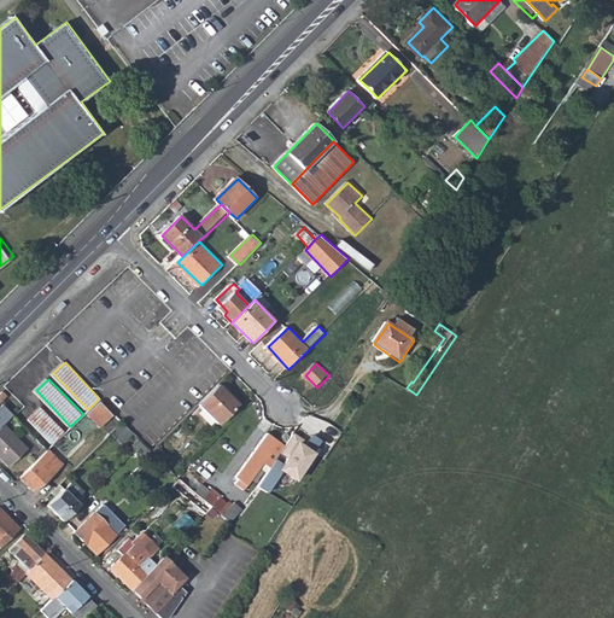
[(240,403),(222,385),(202,404),(220,424),(240,403)]
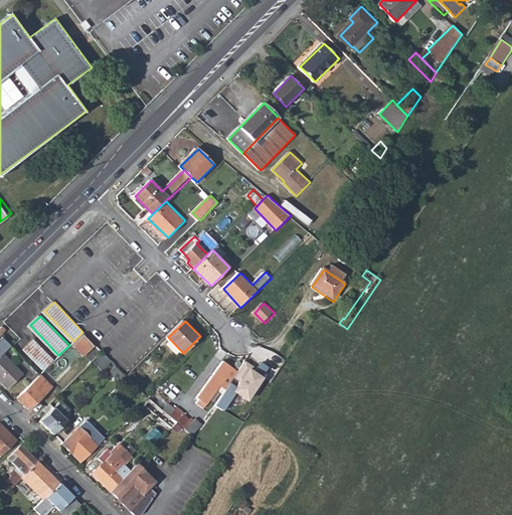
[(4,325),(0,329),(0,331),(3,335),(8,329),(4,325)]
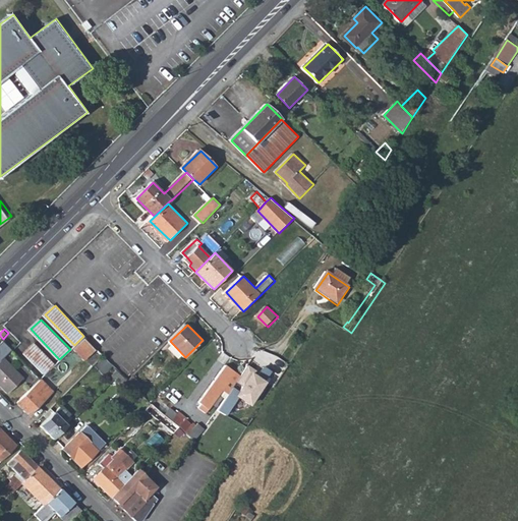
[(89,350),(94,345),(88,338),(82,344),(89,350)]
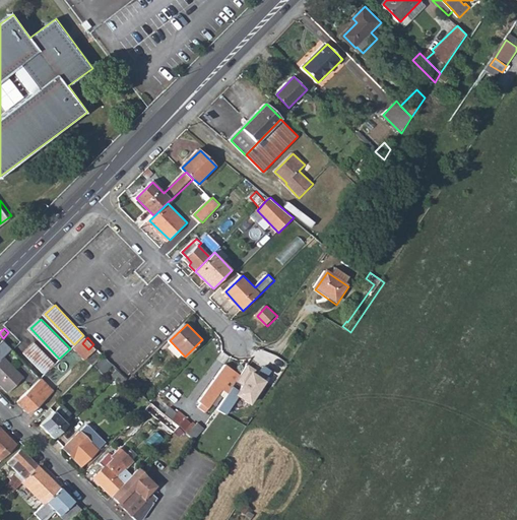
[(0,363),(1,364),(15,350),(7,342),(0,348),(0,363)]
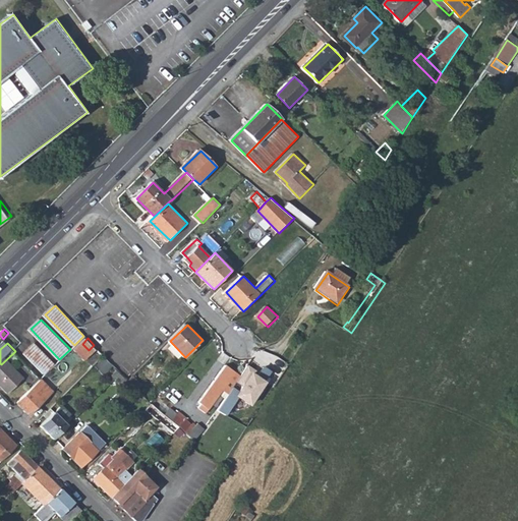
[(36,343),(25,352),(45,373),(55,364),(36,343)]
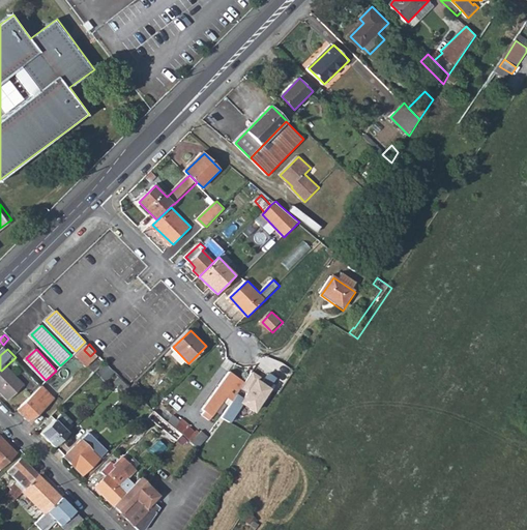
[(114,378),(118,373),(108,363),(104,367),(114,378)]
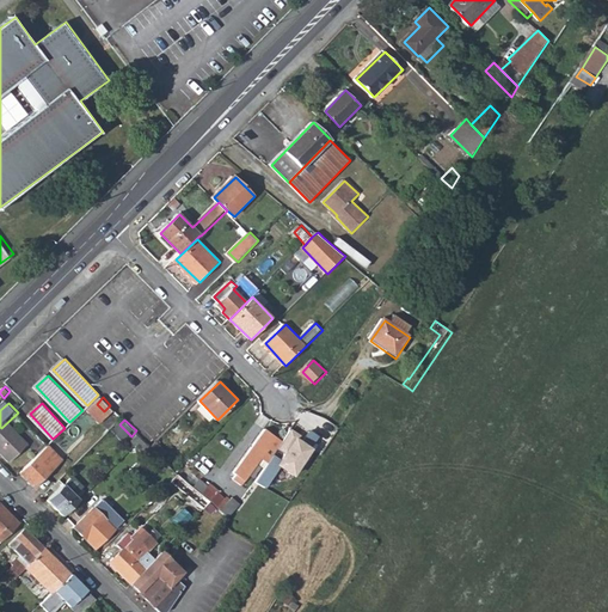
[(8,423),(0,430),(0,448),(12,461),(30,445),(8,423)]
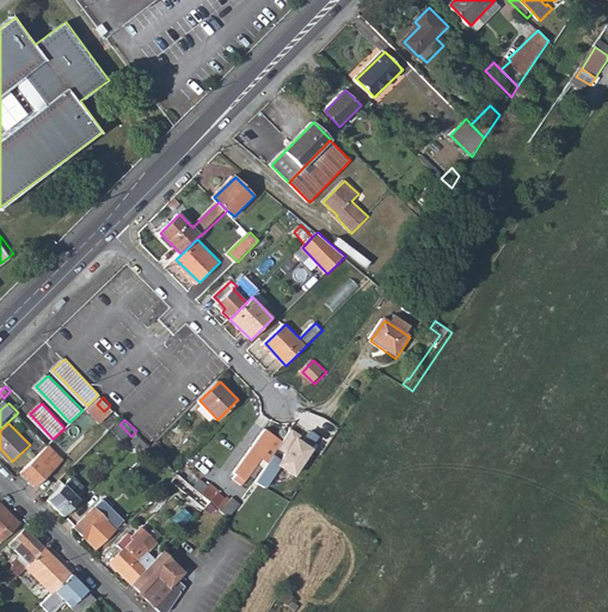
[(258,463),(264,467),(278,448),(283,441),(276,435),(265,428),(235,472),(238,475),(235,479),(244,484),(258,463)]
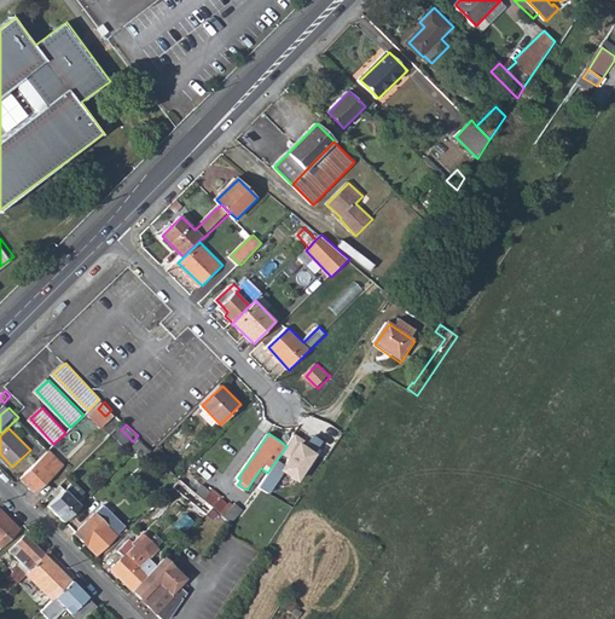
[(295,434),(286,446),(282,453),(288,457),(280,470),(299,481),(324,440),(314,435),(308,443),(295,434)]
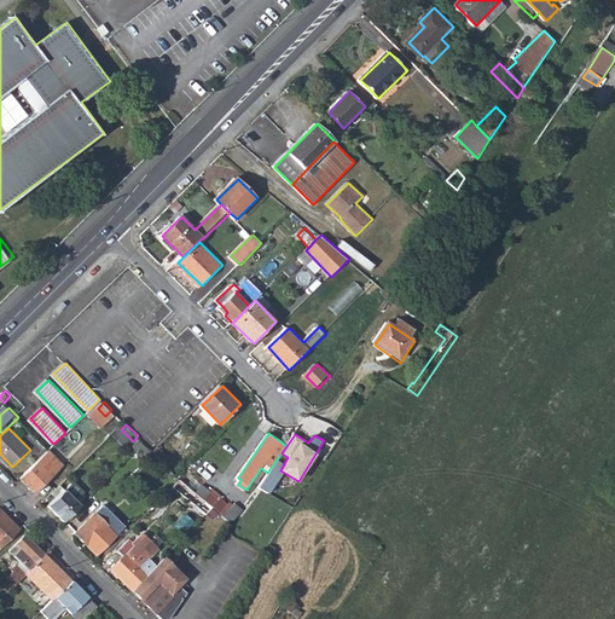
[(138,435),(133,441),(141,450),(146,444),(138,435)]
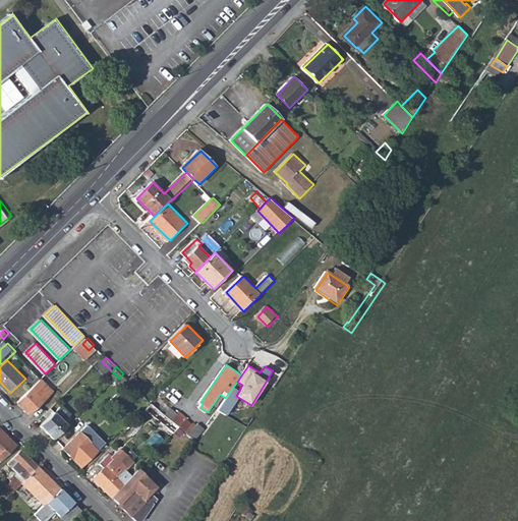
[(141,402),(148,397),(140,390),(130,381),(123,373),(119,379),(118,379),(141,402)]
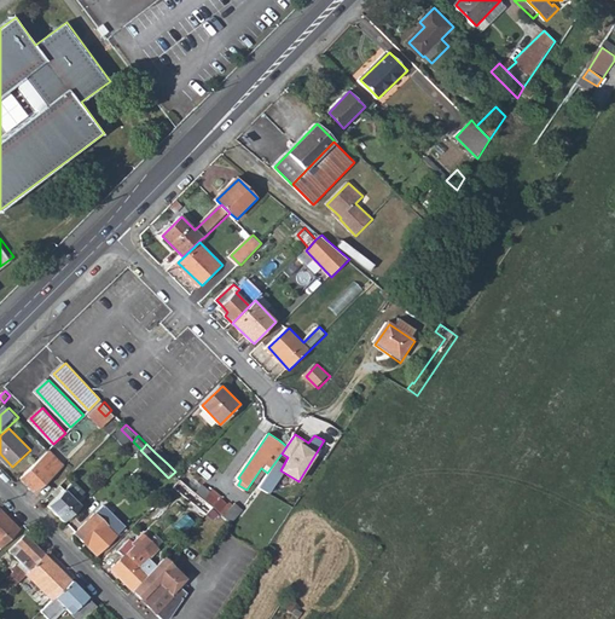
[(173,457),(162,445),(155,452),(167,463),(173,457)]
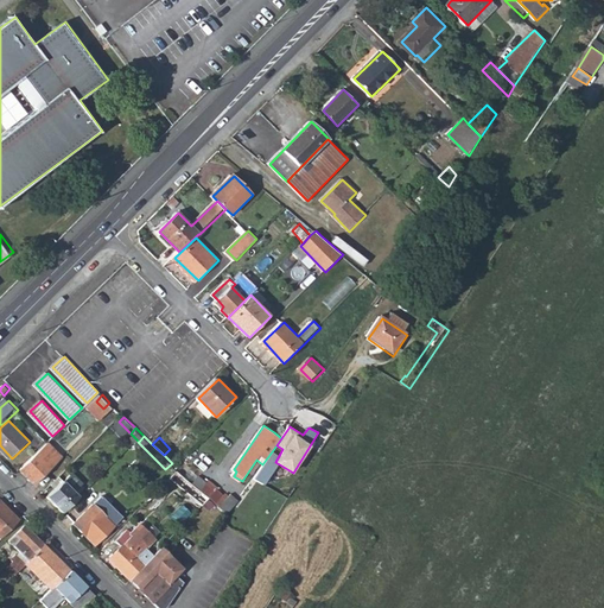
[(49,443),(21,469),(36,485),(63,458),(56,451),(57,450),(50,442),(49,443)]
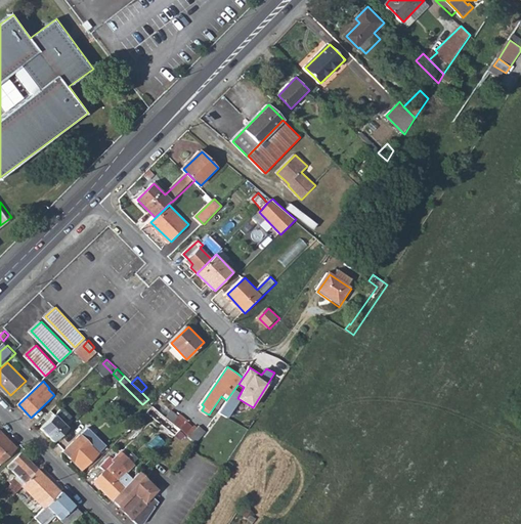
[(56,396),(62,401),(72,393),(66,387),(56,396)]
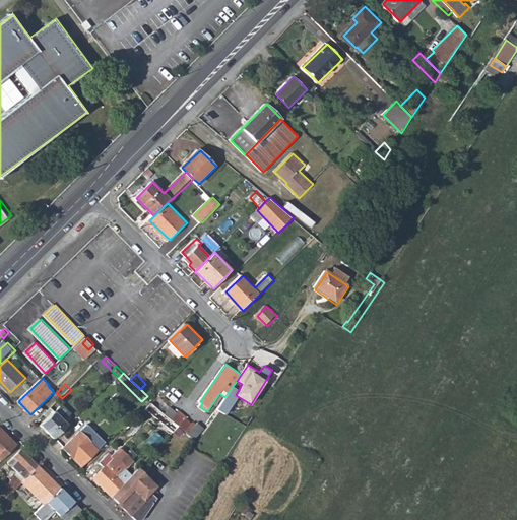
[(171,432),(175,437),(182,429),(180,427),(173,420),(166,414),(154,404),(148,410),(171,432)]
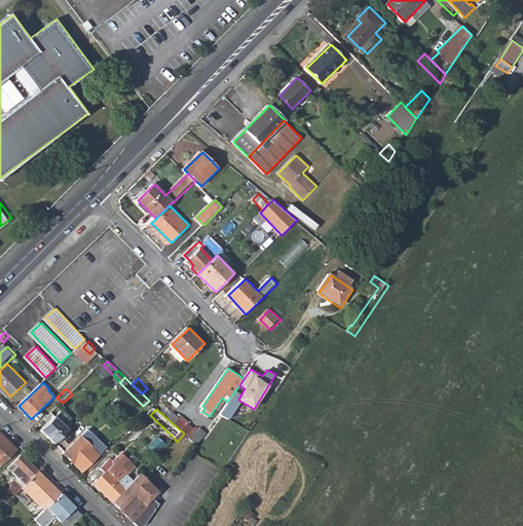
[(43,429),(57,444),(70,430),(66,426),(72,420),(72,417),(65,411),(63,411),(57,416),(43,429)]
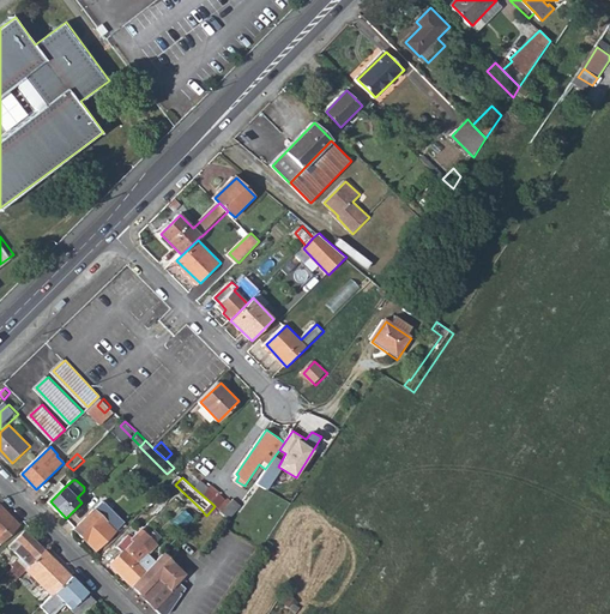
[(204,480),(195,489),(204,497),(212,487),(204,480)]
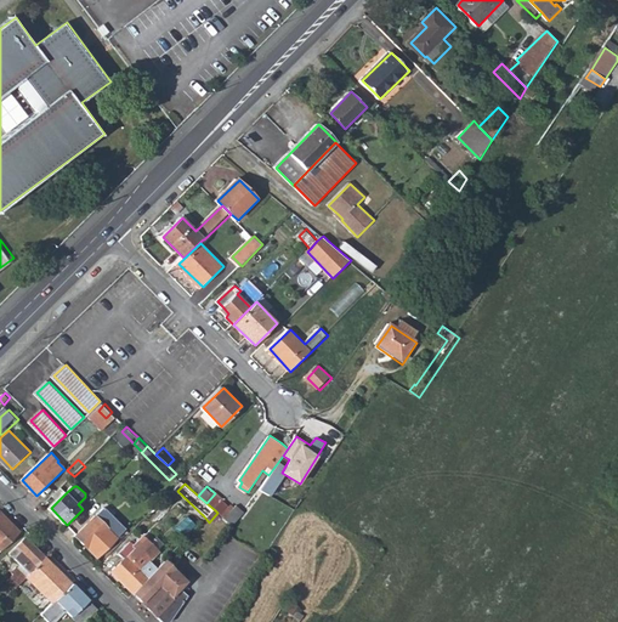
[(217,491),(215,493),(207,503),(215,510),(226,499),(217,491)]
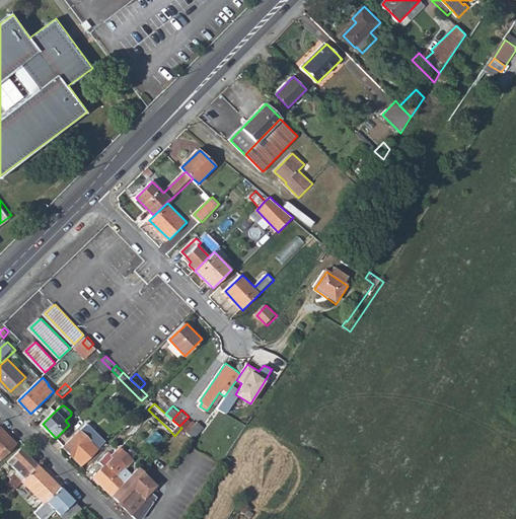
[(192,415),(189,417),(179,426),(181,428),(197,441),(206,427),(192,415)]
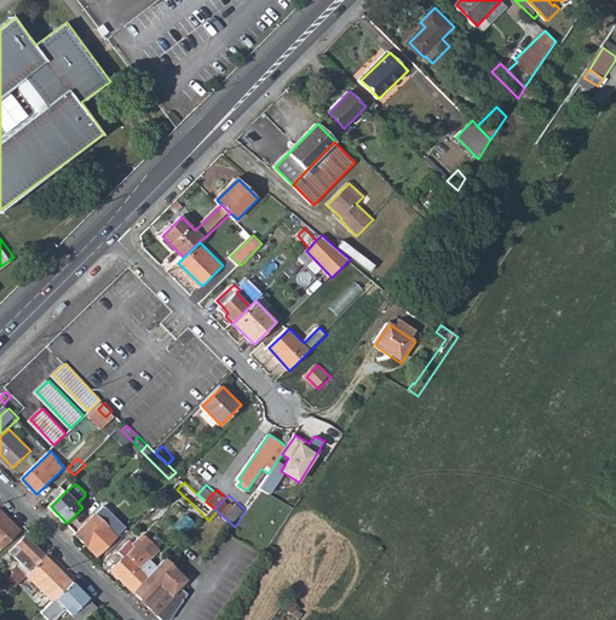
[(107,506),(78,534),(99,556),(127,528),(107,506)]
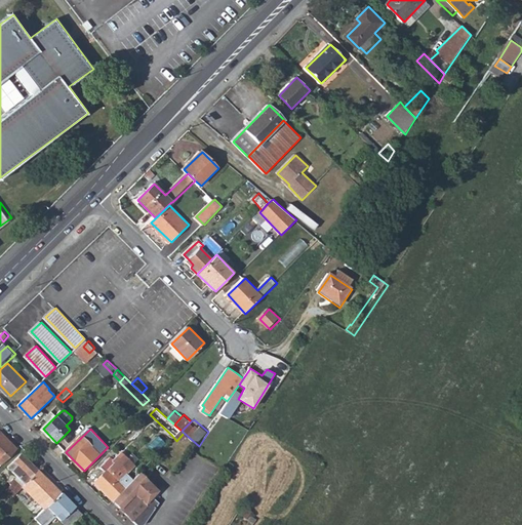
[(0,431),(0,461),(2,465),(18,449),(0,431)]
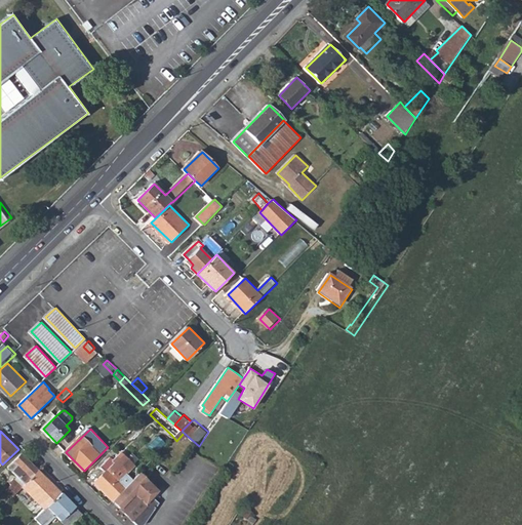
[(213,454),(203,448),(201,452),(211,458),(213,454)]
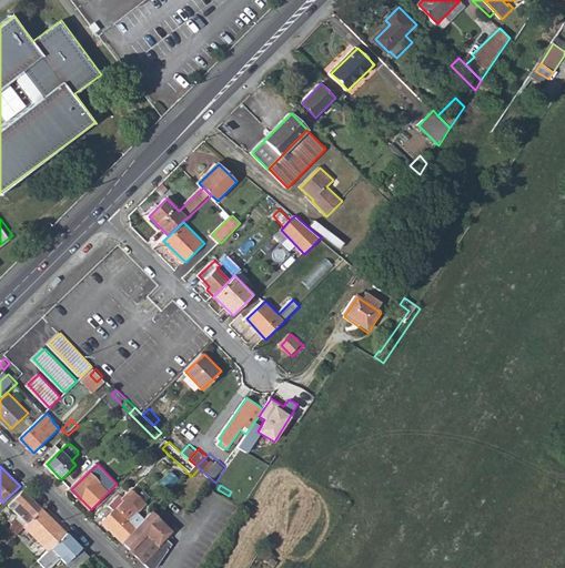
[(8,528),(16,536),(26,526),(42,508),(24,490),(10,505),(20,515),(17,517),(12,521),(14,523),(8,528)]
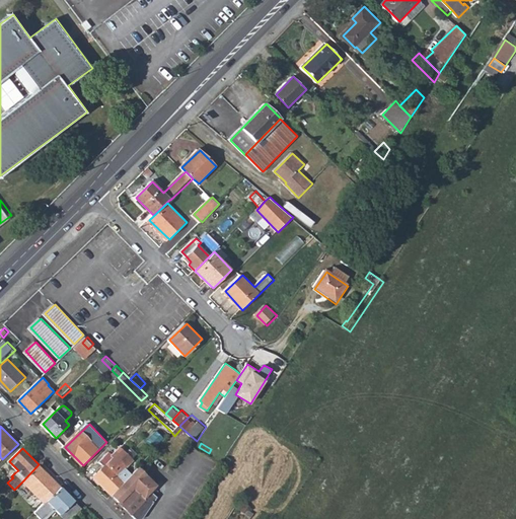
[(104,486),(114,496),(130,479),(124,473),(128,468),(135,462),(122,450),(116,457),(111,452),(101,462),(105,466),(97,475),(106,484),(104,486)]
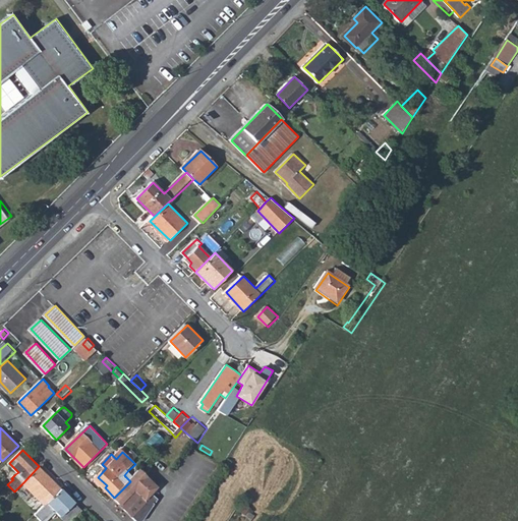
[(23,482),(46,505),(62,489),(40,467),(39,466),(23,482)]
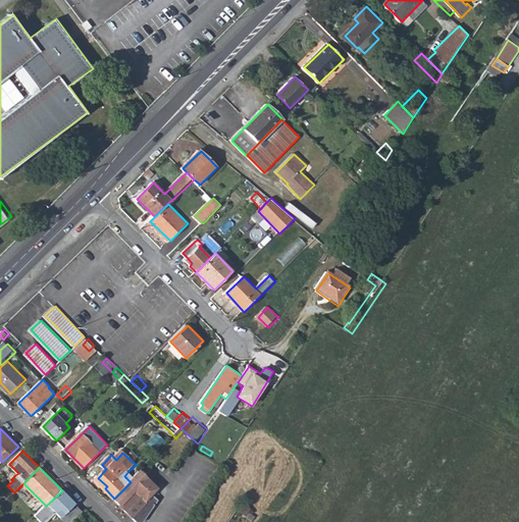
[(160,490),(142,471),(135,478),(131,482),(114,499),(138,521),(145,521),(160,500),(155,496),(160,490)]
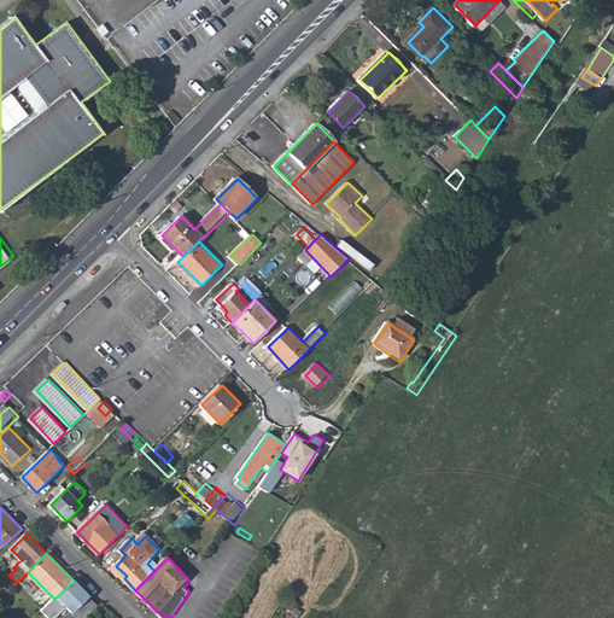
[(159,566),(152,558),(147,564),(155,571),(159,566)]
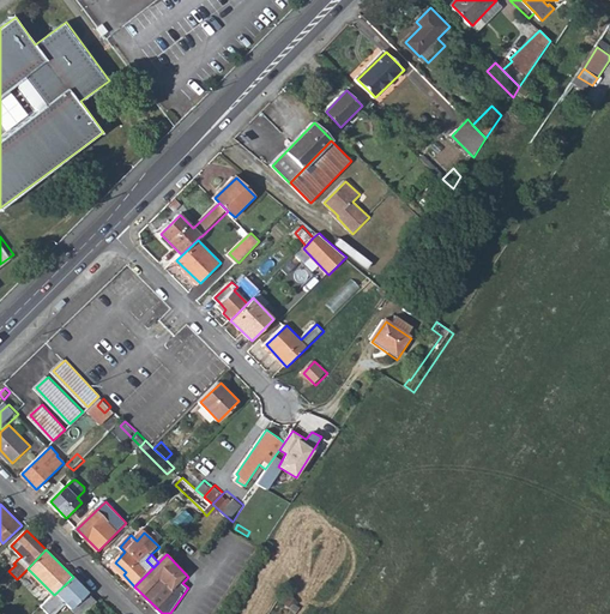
[(113,565),(124,575),(126,572),(115,563),(113,565)]
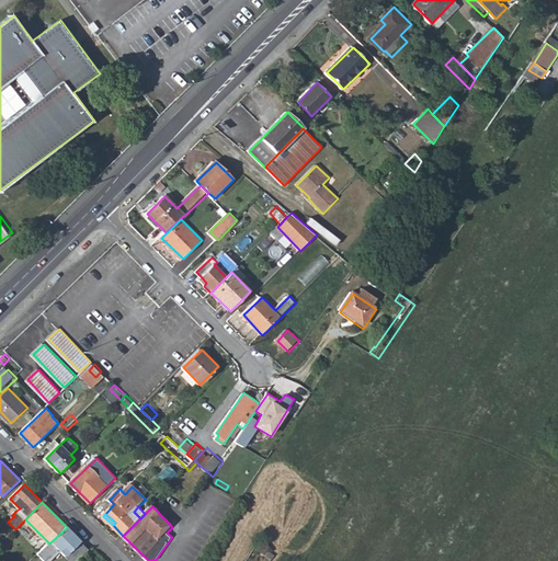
[(31,526),(25,531),(37,546),(44,540),(31,526)]
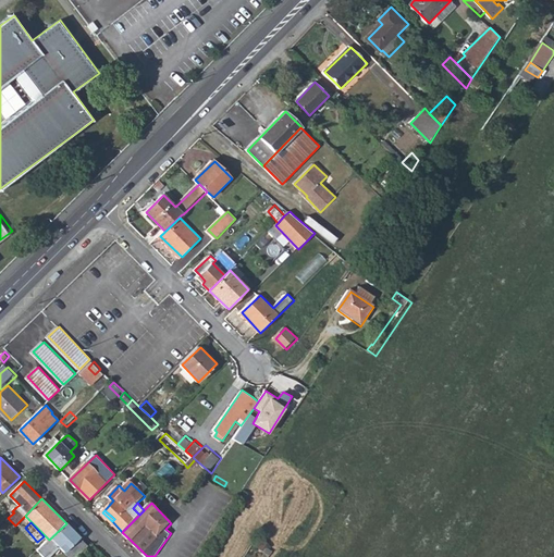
[(66,552),(71,556),(77,556),(89,546),(66,523),(49,540),(39,549),(46,556),(50,556),(61,547),(65,543),(71,548),(66,552)]
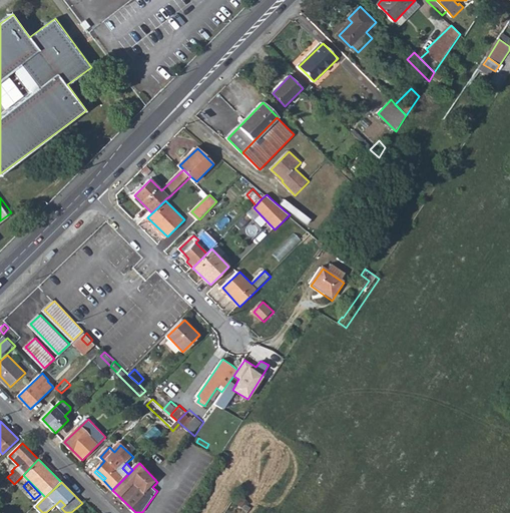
[(248,499),(239,493),(234,500),(251,511),(253,507),(246,503),(248,499)]
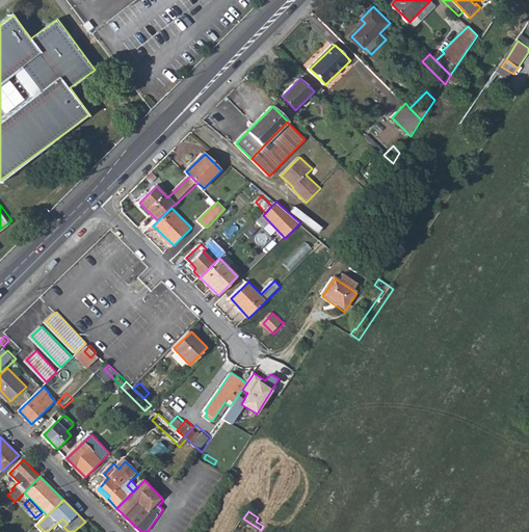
[(58,523),(63,527),(68,524),(62,519),(58,523)]
